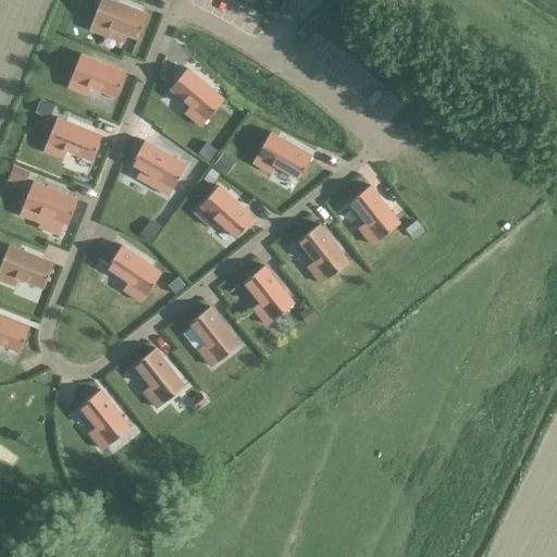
[(107,0),(100,0),(88,31),(109,38),(112,31),(136,40),(146,15),(107,0)]
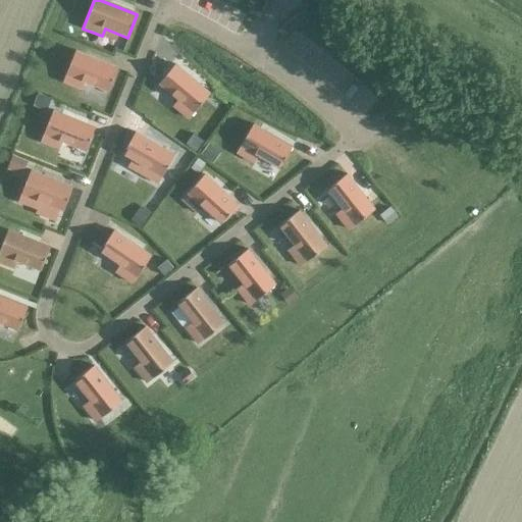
[(74,52),(62,83),(82,90),(85,83),(108,92),(117,68),(74,52)]
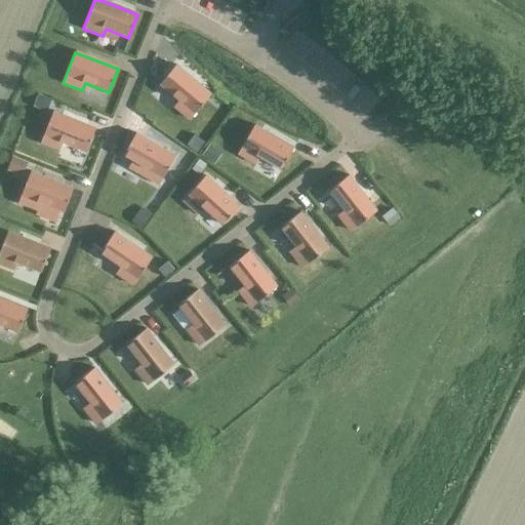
[(175,66),(159,85),(178,101),(173,107),(189,120),(210,94),(175,66)]
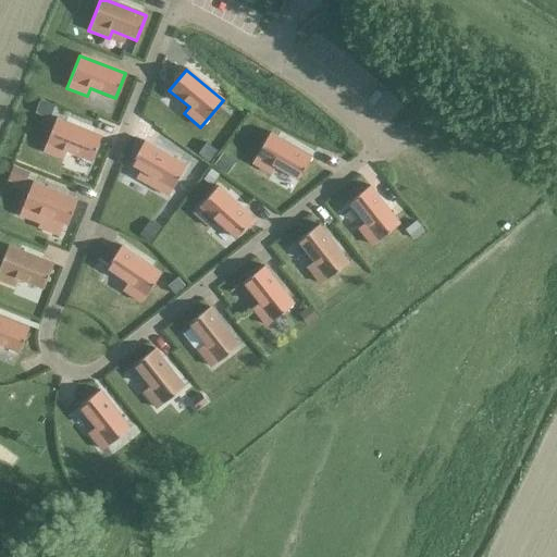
[(39,100),(34,114),(49,120),(54,106),(39,100)]
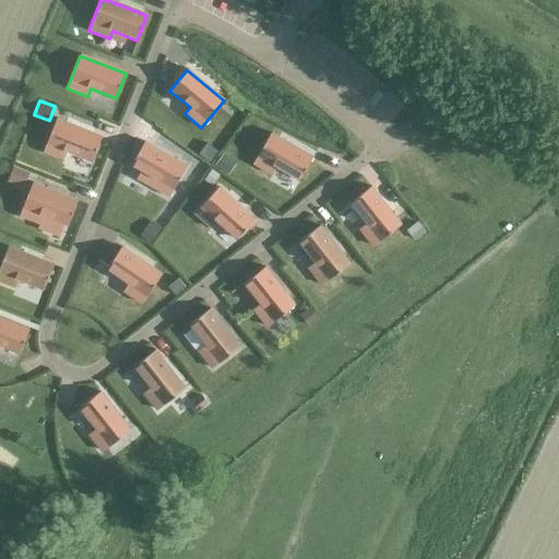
[(56,119),(43,153),(63,161),(67,152),(91,162),(100,138),(56,119)]
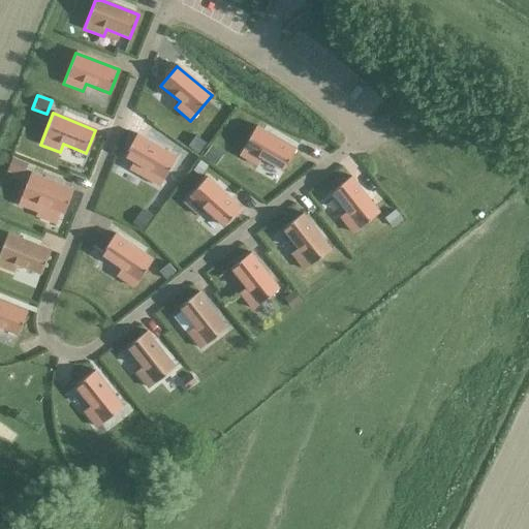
[(255,127),(239,156),(256,166),(260,159),(283,172),(296,150),(255,127)]
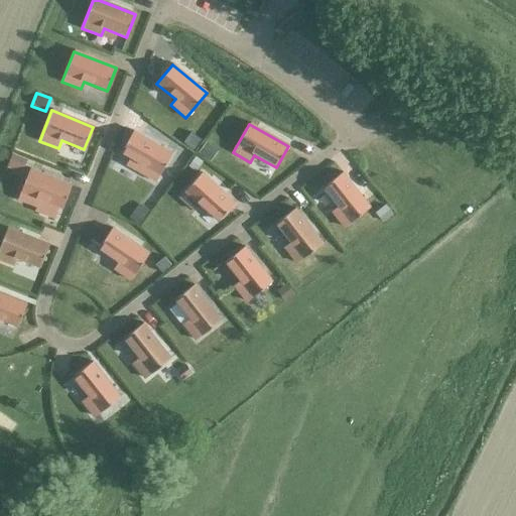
[(133,131),(121,153),(142,165),(138,172),(155,182),(171,154),(133,131)]
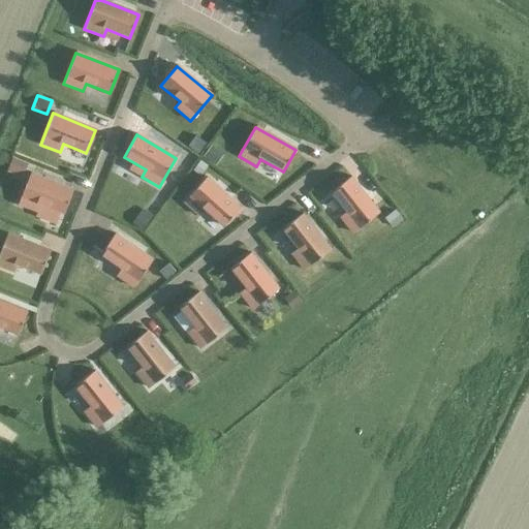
[(195,137),(188,148),(198,155),(205,144),(195,137)]
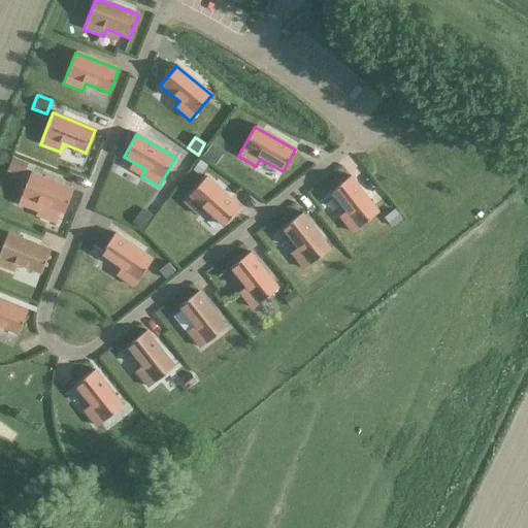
[(208,146),(201,157),(213,165),(221,155),(208,146)]
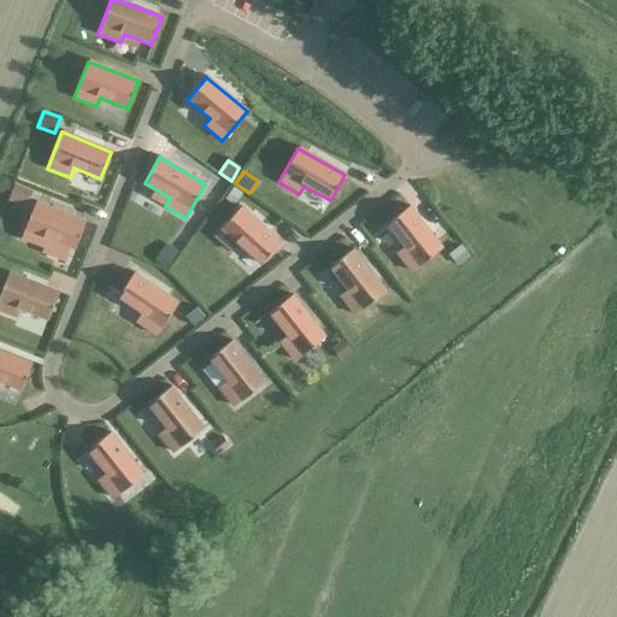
[(15,184),(9,200),(25,206),(31,191),(15,184)]
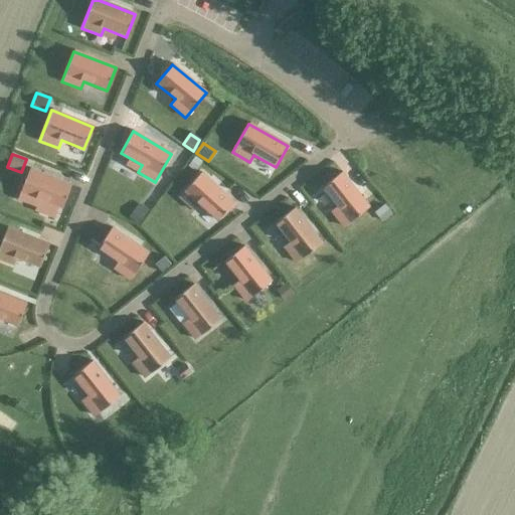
[(194,156),(187,166),(194,171),(201,161),(194,156)]
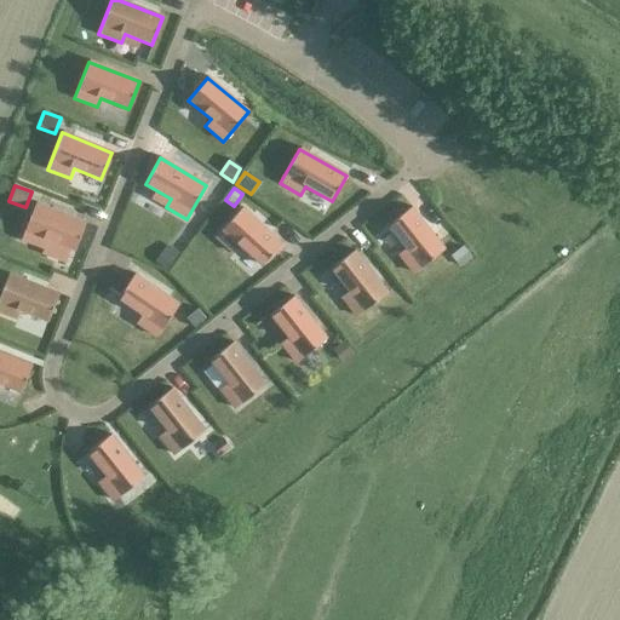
[(35,204),(21,241),(44,250),(47,240),(75,251),(85,223),(35,204)]
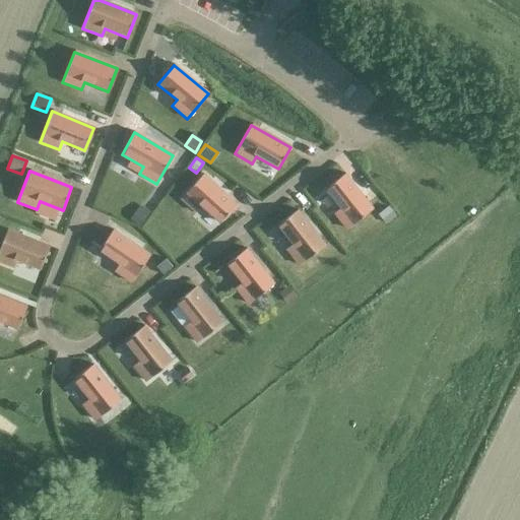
[(344,174),(325,189),(340,209),(334,214),(346,230),(373,209),(344,174)]
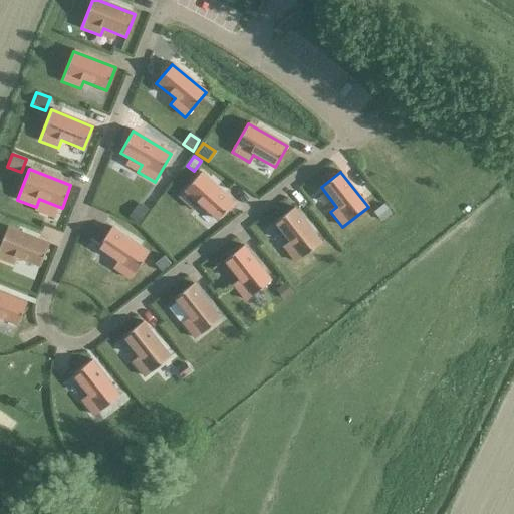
[(200,173),(179,197),(194,210),(199,204),(217,221),(233,203),(200,173)]
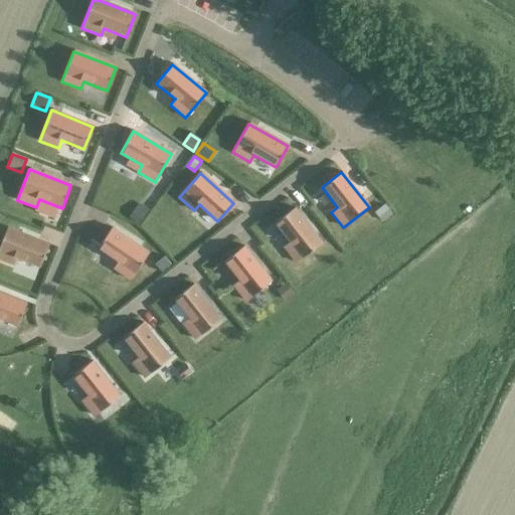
[(140,204),(129,219),(138,226),(149,211),(140,204)]
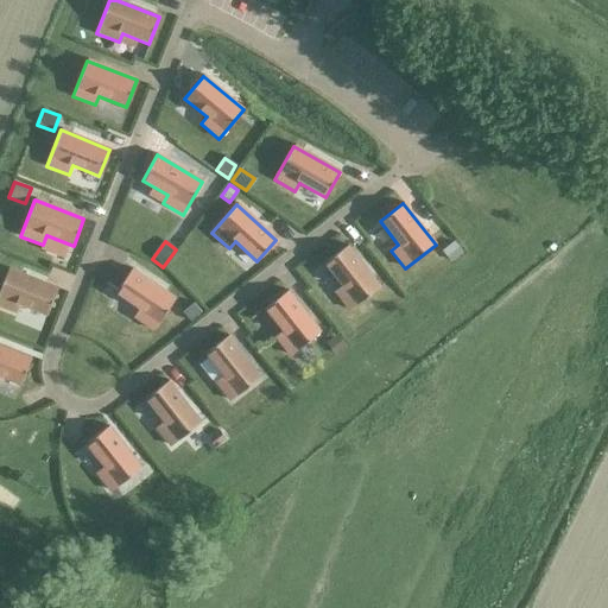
[(455,242),(442,253),(451,264),(463,254),(455,242)]
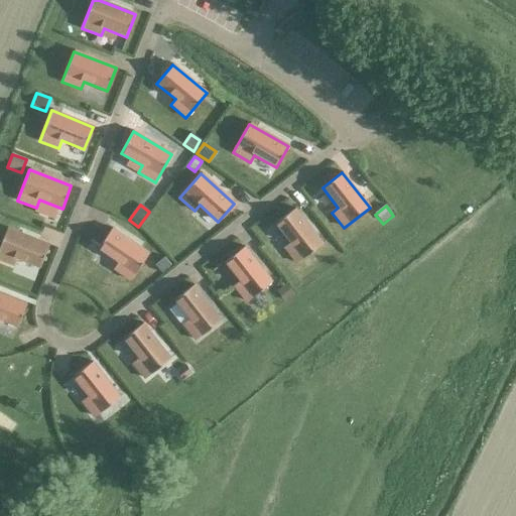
[(294,209),(275,224),(290,243),(284,248),(296,264),(323,244),(294,209)]
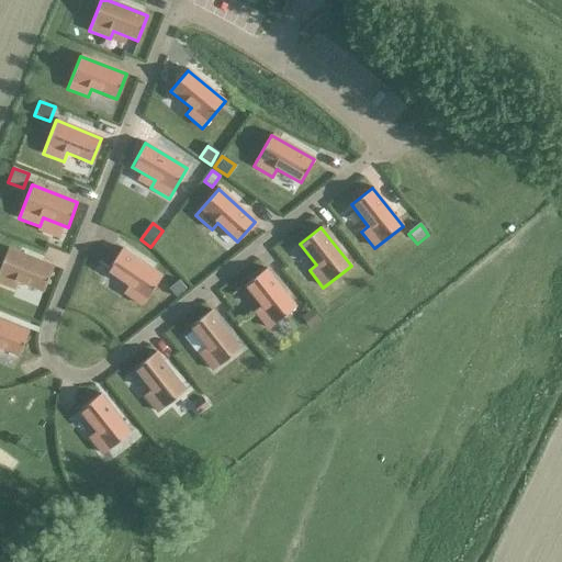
[(8,249),(0,268),(0,283),(15,290),(19,282),(43,292),(53,267),(8,249)]
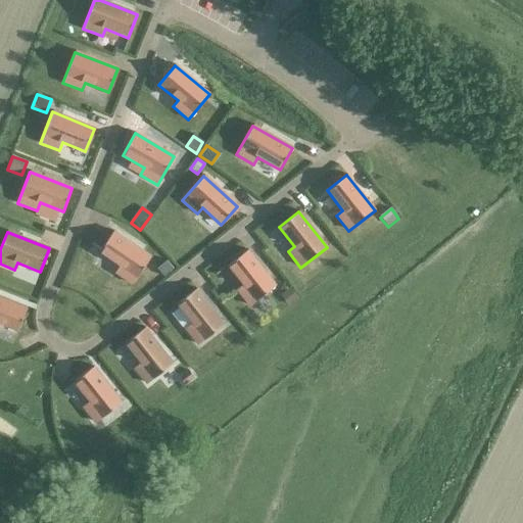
[(113,232),(99,252),(120,267),(115,273),(132,285),(151,257),(113,232)]
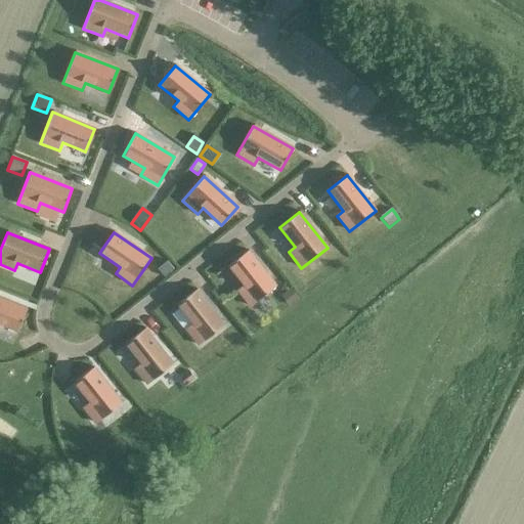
[(248,251),(228,266),(244,286),(236,291),(250,307),(275,287),(248,251)]
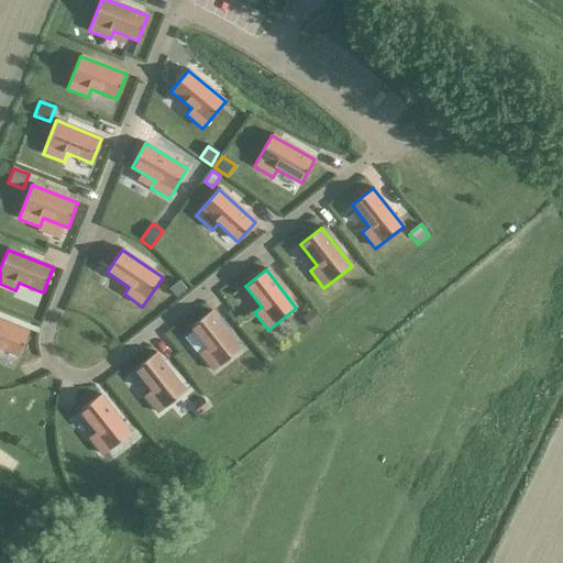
[(178,282),(168,290),(176,299),(186,291),(178,282)]
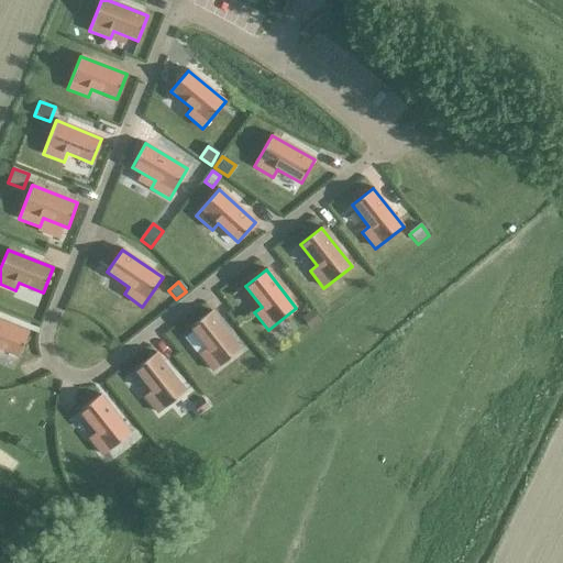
[(311,310),(301,318),(311,330),(321,322),(311,310)]
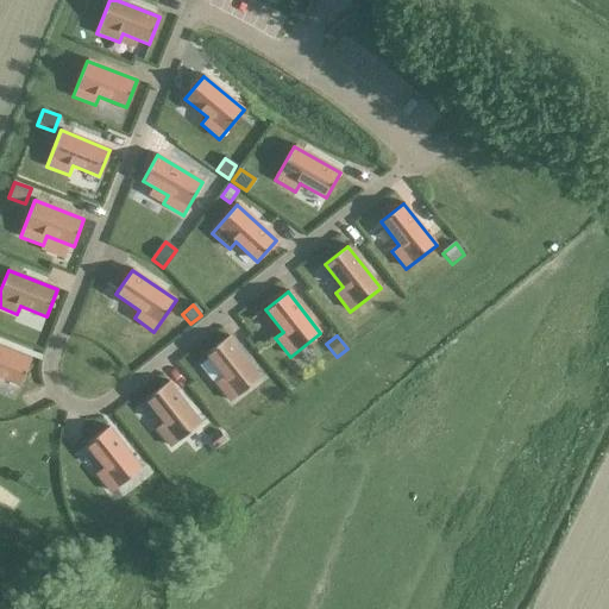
[(228,337),(206,355),(224,377),(215,383),(230,402),(261,378),(228,337)]
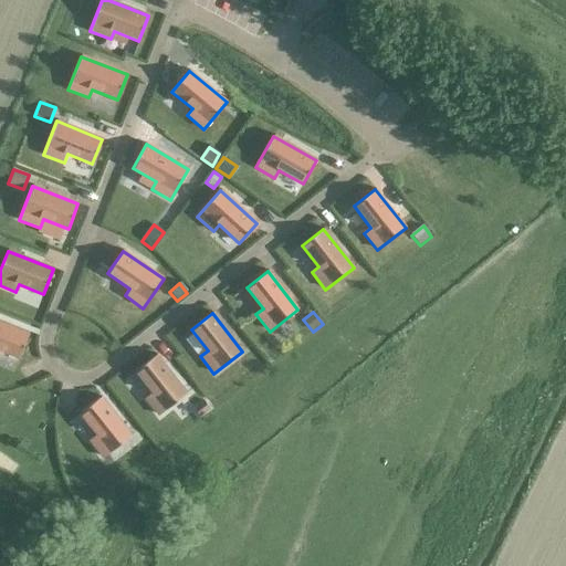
[(0,322),(0,350),(19,358),(29,334),(0,322)]
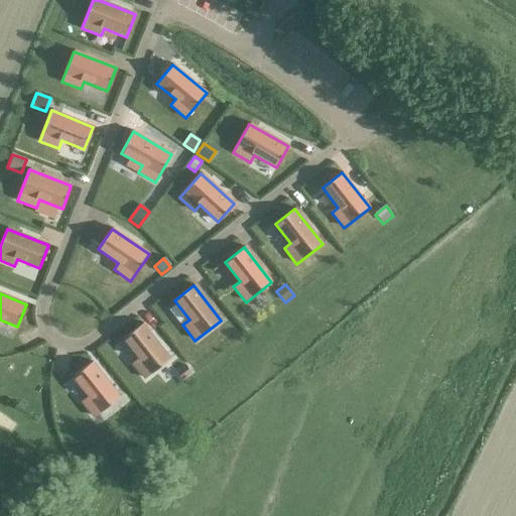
[(142,324),(123,339),(138,359),(132,363),(144,379),(170,359),(142,324)]
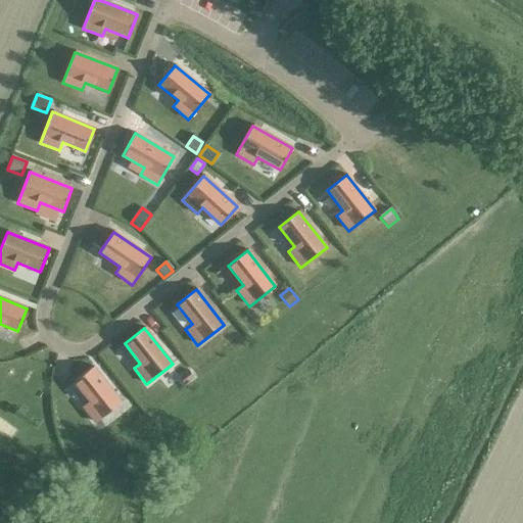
[(93,367),(74,382),(89,402),(83,408),(95,423),(122,402),(93,367)]
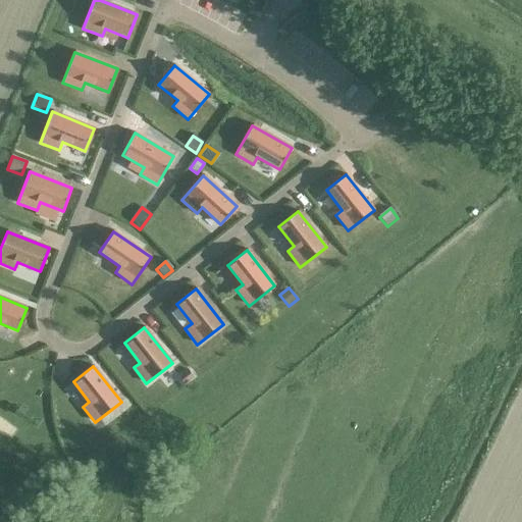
[(188,370),(178,377),(184,384),(194,377),(188,370)]
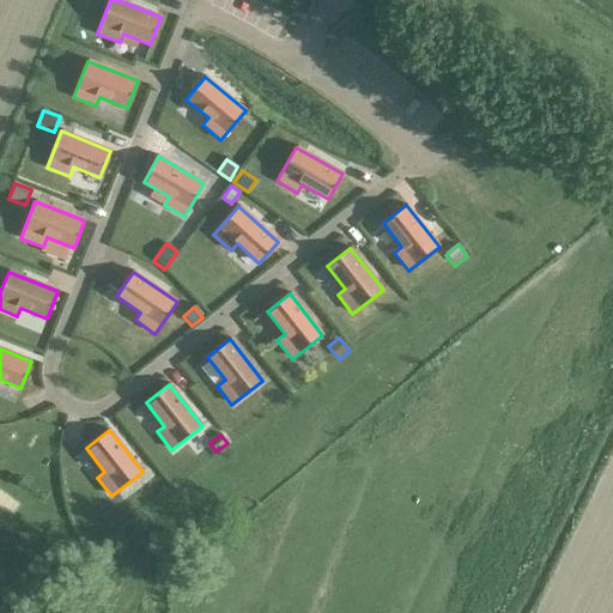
All buildings are outlined.
